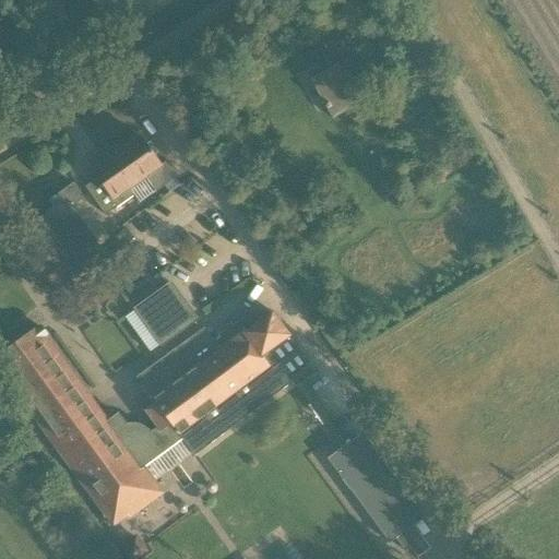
[(312,79),(319,91),(334,119),(359,104),(337,64),(312,79)]
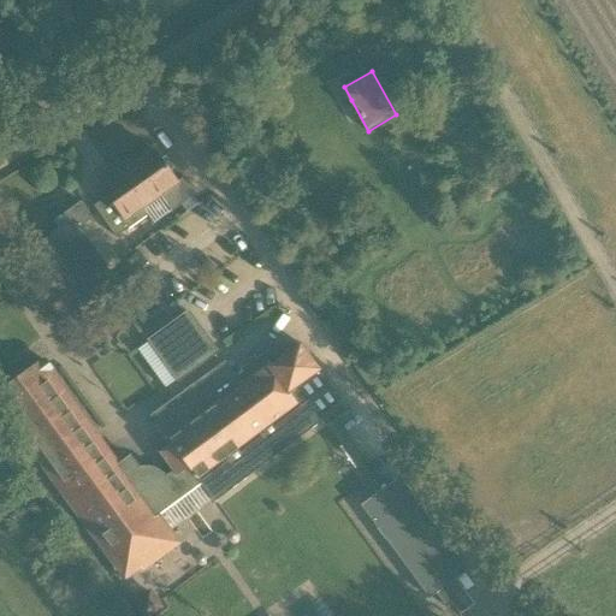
[(124,171),(116,170),(99,182),(98,181),(96,182),(107,197),(94,207),(116,238),(147,215),(142,208),(160,196),(171,212),(194,196),(182,179),(177,183),(154,150),(124,171)]
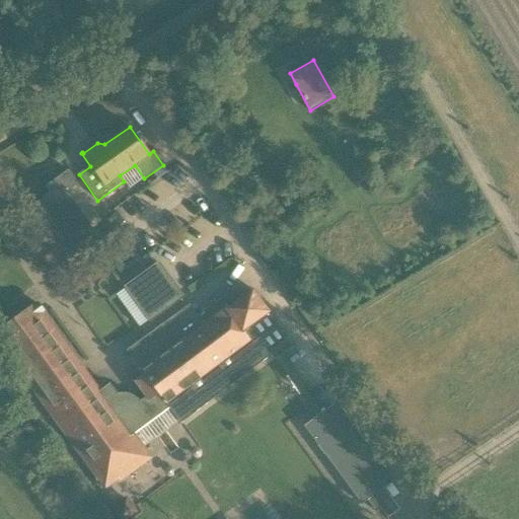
[(368,144),(354,146),(357,162),(371,159),(368,144)]
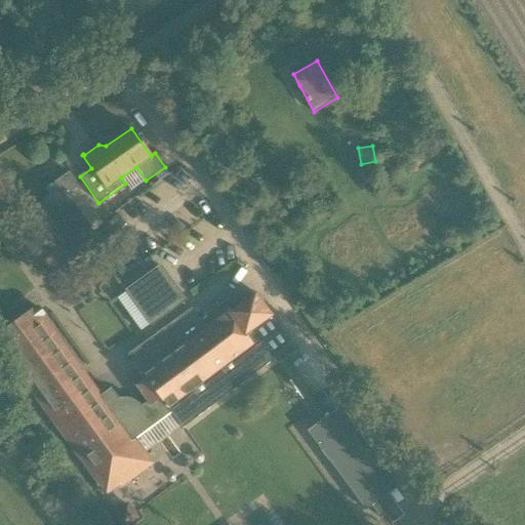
[(65,245),(61,248),(72,264),(101,242),(66,196),(79,187),(69,172),(45,190),(49,195),(26,213),(35,226),(45,217),(65,245)]
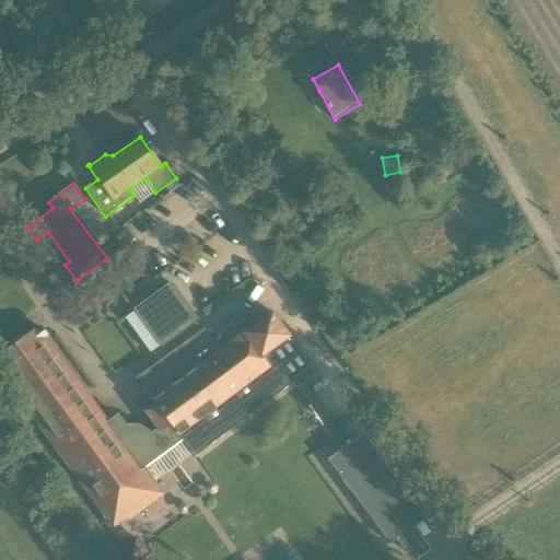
[(135,311),(159,343),(161,346),(196,321),(170,284),(135,311)]
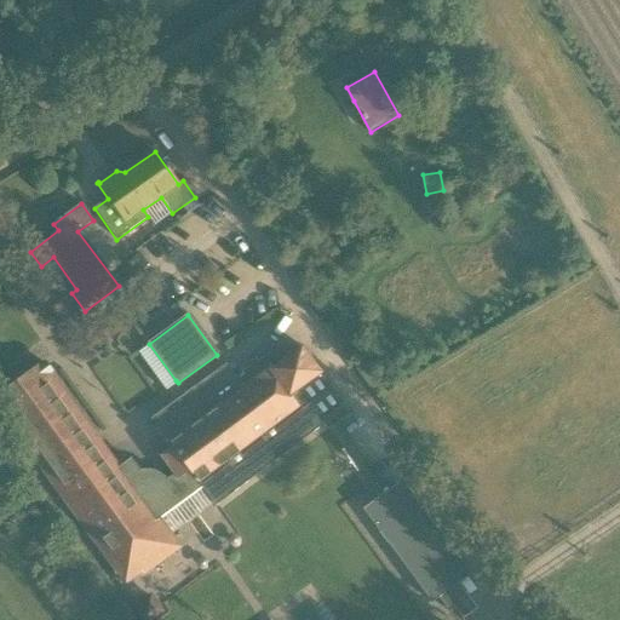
[(321,423),(344,406),(302,346),(244,389),(227,366),(213,375),(151,419),(172,447),(160,457),(173,475),(166,481),(164,478),(162,476),(161,475),(158,472),(155,471),(151,470),(147,470),(143,470),(142,470),(141,471),(132,459),(119,469),(41,362),(0,391),(0,413),(125,586),(182,547),(161,518),(159,521),(154,514),(199,481),(217,506),(323,425),(321,423)]
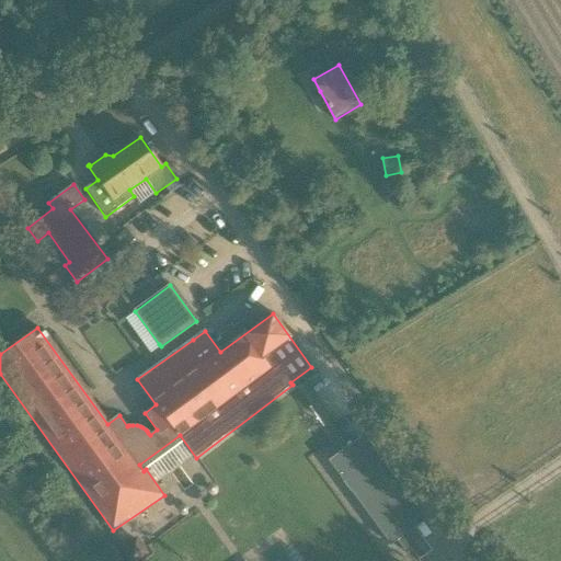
[(363,434),(328,461),(390,546),(396,541),(414,528),(425,519),(363,434)]
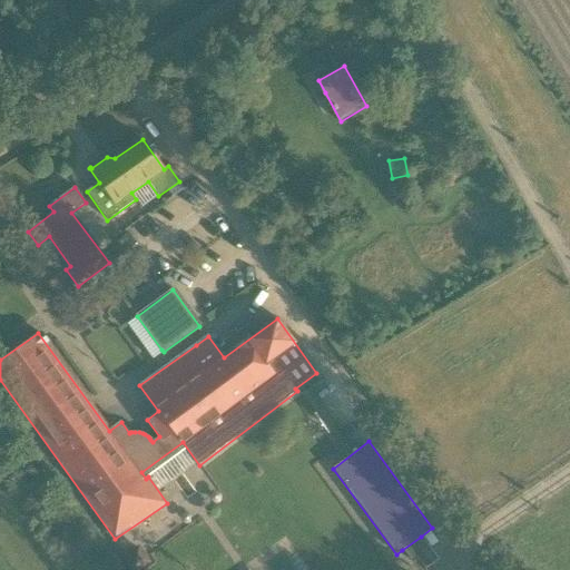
[(137,546),(120,558),(128,569),(138,569),(149,562),(137,546)]
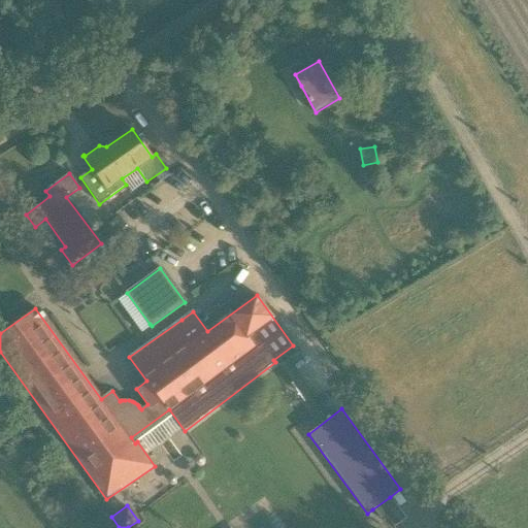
[(387,518),(377,505),(372,509),(382,522),(387,518)]
